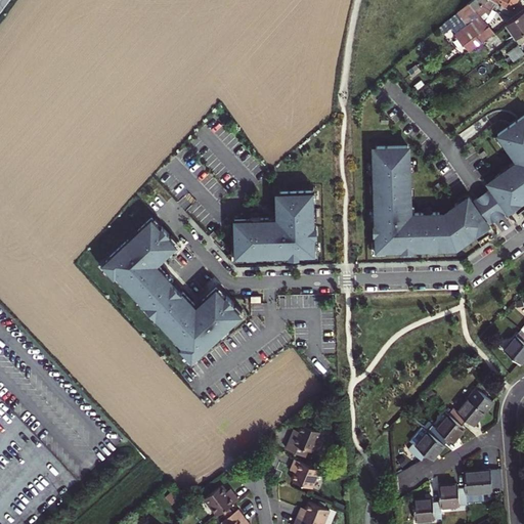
[(512,11),(518,0),(470,0),(456,12),(467,25),(479,15),(484,22),(492,8),(493,6),(507,13),(512,11)]
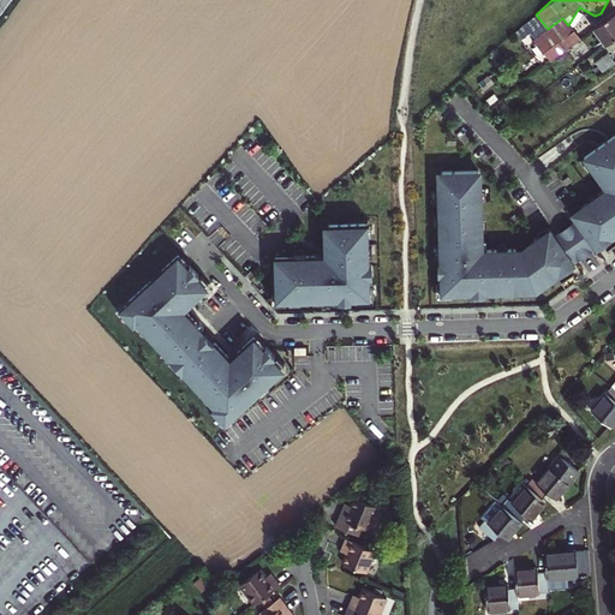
[(568,25),(571,28),(575,23),(581,13),(578,10),(568,25)]
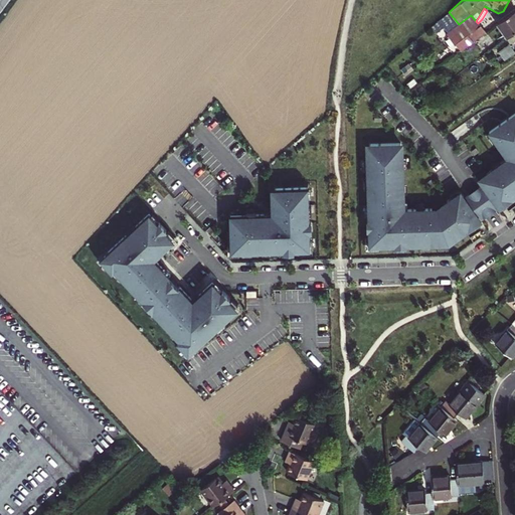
[(506,36),(514,29),(514,9),(514,10),(496,23),(506,36)]
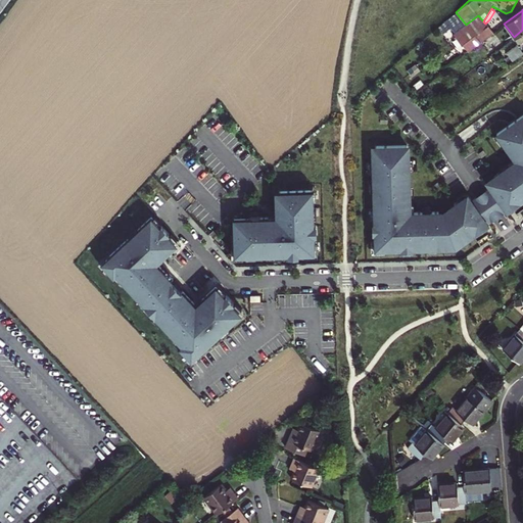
[(450,28),(455,33),(466,25),(456,12),(438,27),(442,34),(450,28)]
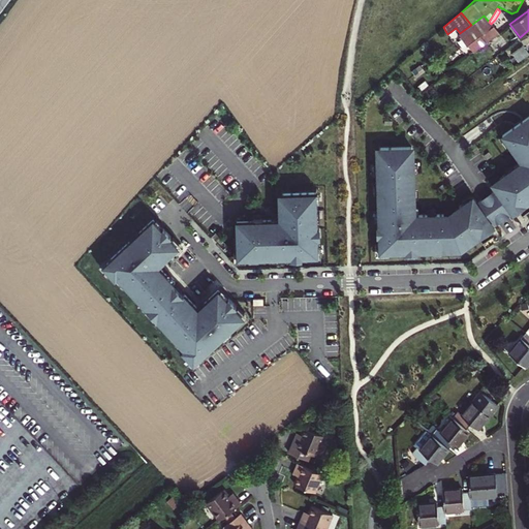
[(471,25),(460,33),(459,34),(473,52),(498,32),(491,24),(489,22),(484,16),(471,25)]
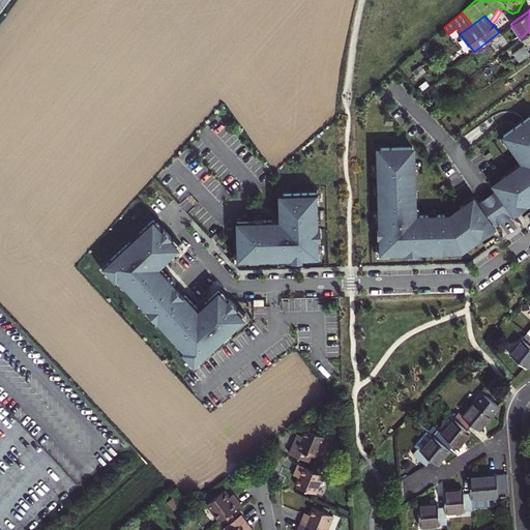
[(529,53),(524,45),(512,53),(517,58),(520,62),(529,54),(529,53)]
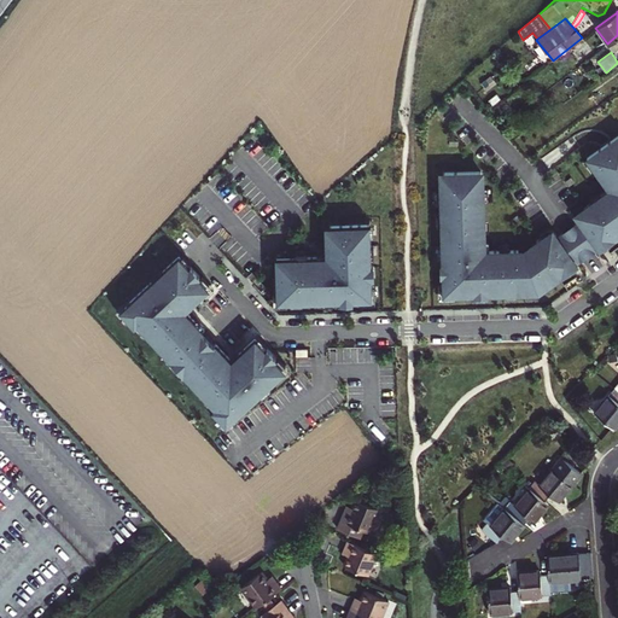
[(594,73),(599,79),(606,73),(602,68),(594,73)]
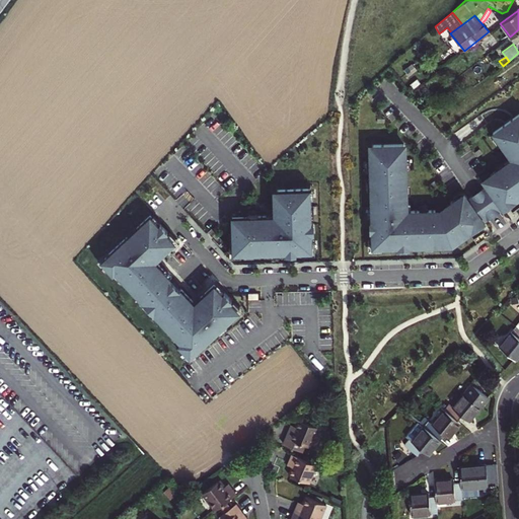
[(484,113),(480,115),(487,125),(493,121),(496,120),(499,120),(502,121),(504,122),(505,124),(514,118),(510,114),(505,109),(500,108),(494,108),(488,110),(484,113)]
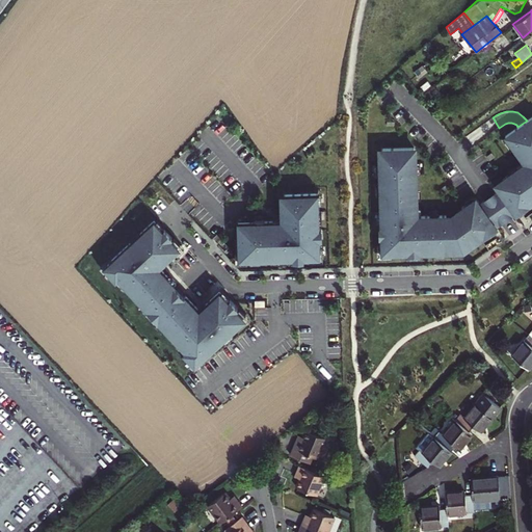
[(517,127),(505,136),(525,164),(508,177),(507,175),(494,184),(498,190),(495,193),(511,216),(514,213),(515,215),(529,205),(528,204),(531,201),(531,116),(527,121),(517,127)]
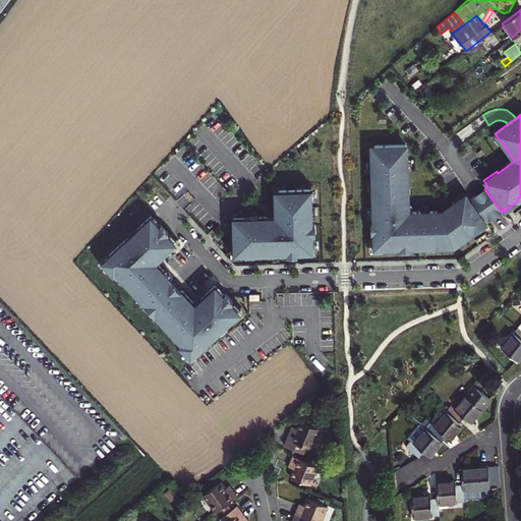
[(489,219),(473,197),(470,199),(465,193),(452,204),(453,205),(445,211),(408,212),(407,204),(409,204),(408,160),(406,160),(405,145),(373,146),(374,161),(370,161),(372,224),(371,224),(371,233),(373,233),(373,249),(400,248),(400,249),(411,249),(411,248),(454,246),(460,242),(459,240),(465,236),(472,231),(474,232),(487,223),(486,222),(489,219)]
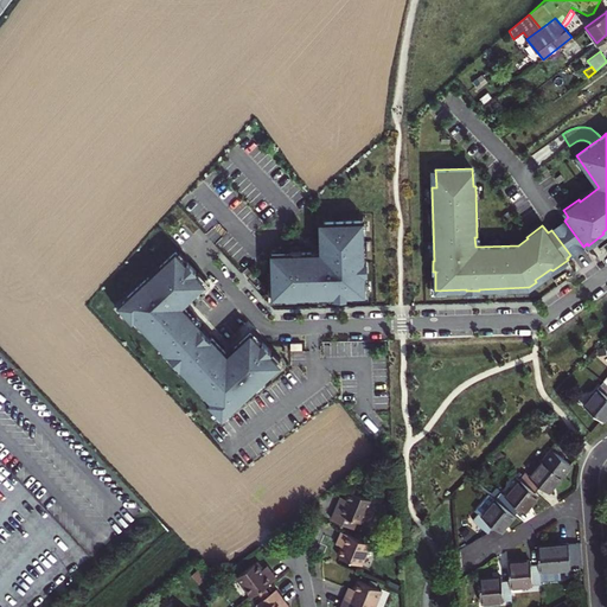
[(558,225),(551,230),(570,255),(576,251),(583,247),(564,221),(558,225)]
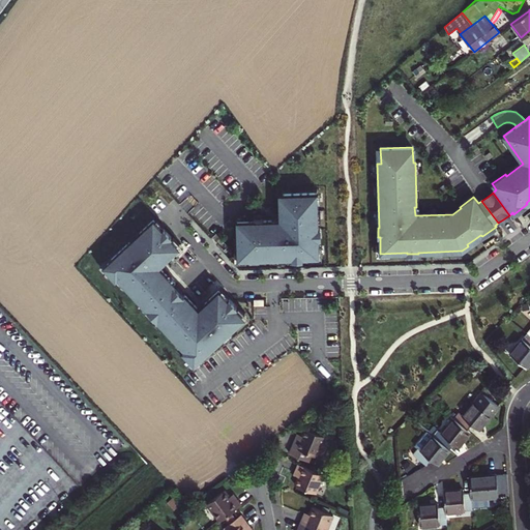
[(254,222),(237,222),(238,259),(293,257),(293,259),(298,259),(302,259),(302,257),(319,256),(318,238),(321,238),(321,228),(318,229),(317,194),(284,194),(284,207),(280,207),(281,217),(281,222),(272,222),(272,221),(254,221),(254,222)]
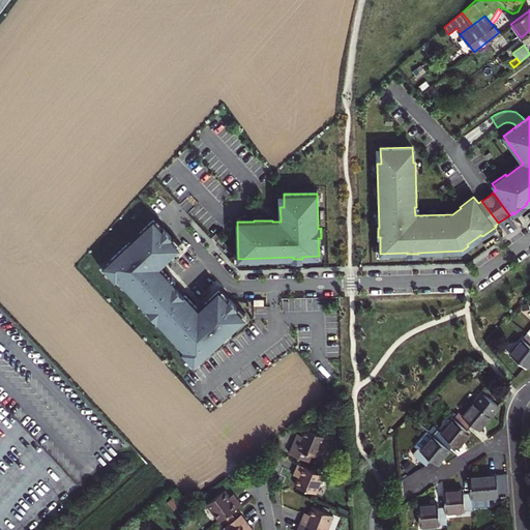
[(153,219),(104,266),(116,280),(118,277),(185,349),(183,351),(195,363),(244,317),(235,307),(236,306),(229,299),(228,300),(218,290),(204,303),(207,305),(201,312),(198,307),(184,294),(183,295),(178,290),(173,285),(175,284),(159,267),(156,264),(163,258),(165,261),(179,247),(171,237),(172,236),(164,228),(163,230),(153,219)]
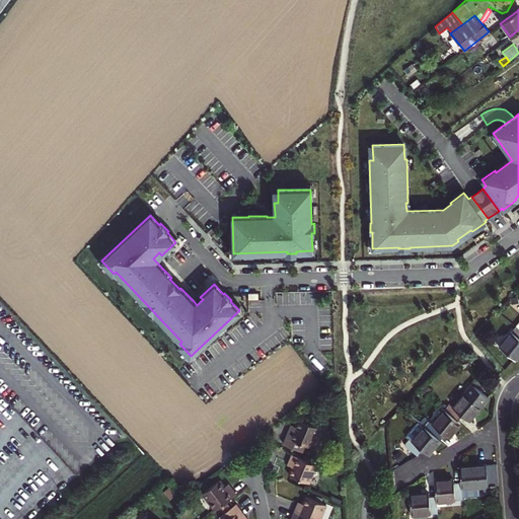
[(215,232),(211,236),(219,245),(224,241),(215,232)]
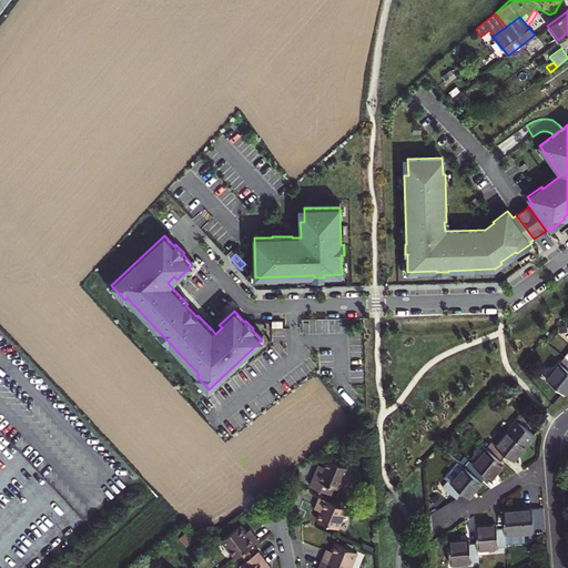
[(176,280),(174,276),(168,283),(171,286),(178,281),(176,280)]
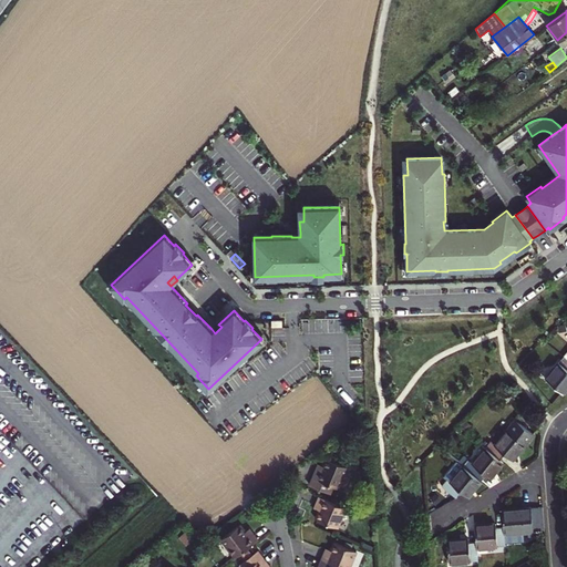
[(562,333),(566,327),(566,326),(564,322),(557,330),(562,333)]
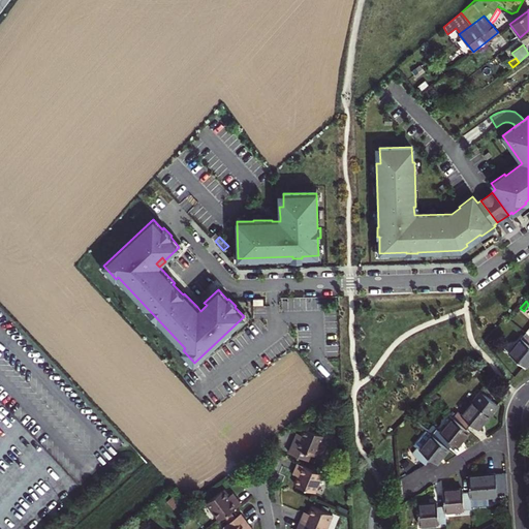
[(203,302),(197,307),(200,311),(207,305),(204,303),(203,302)]
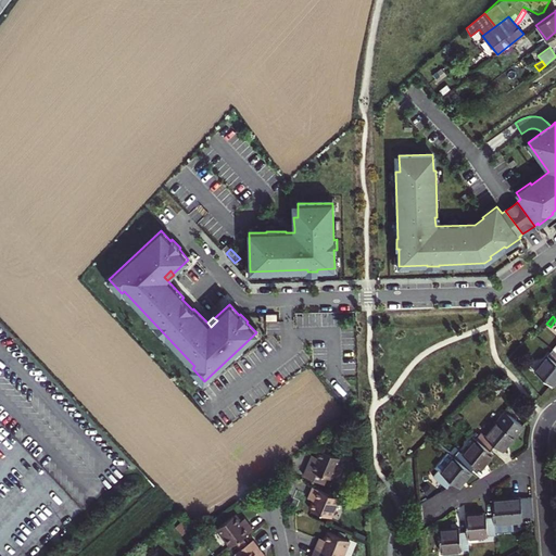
[(555,380),(555,352),(553,351),(553,350),(534,371),(553,386),(555,380)]
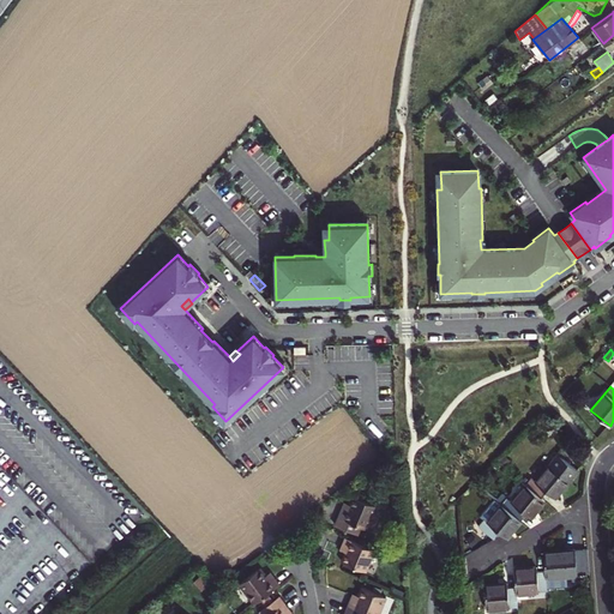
[(531,477),(525,485),(542,498),(545,494),(547,491),(553,495),(576,468),(557,452),(534,480),(531,477)]
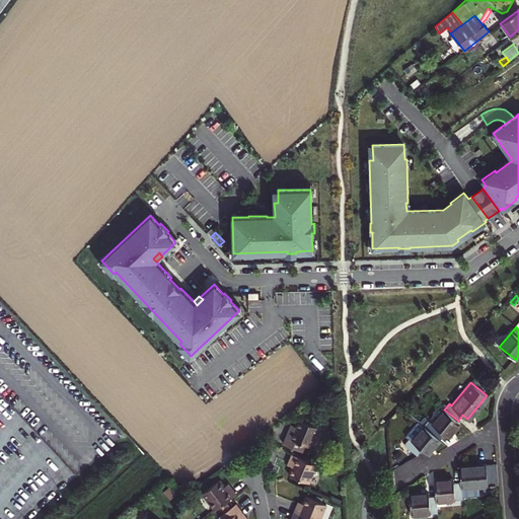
[(442,432),(449,438),(461,423),(458,421),(444,410),(433,425),(424,418),(420,424),(437,438),(440,435),(442,432)]
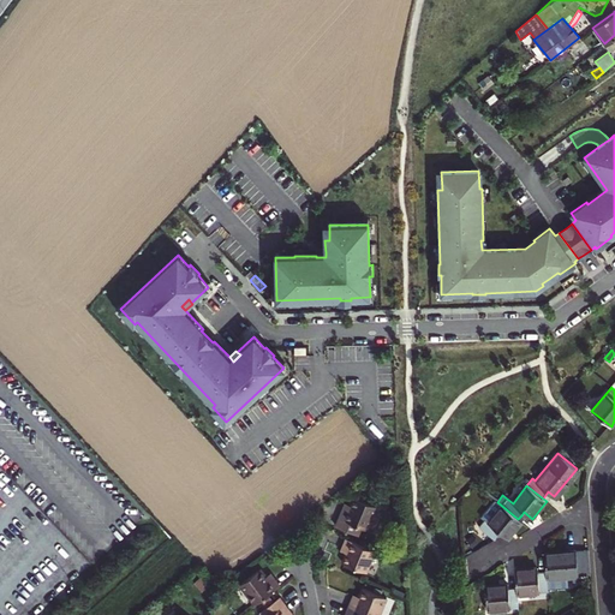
[(342,508),(335,526),(358,535),(362,526),(369,530),(378,506),(354,496),(351,505),(347,505),(346,509),(342,508)]
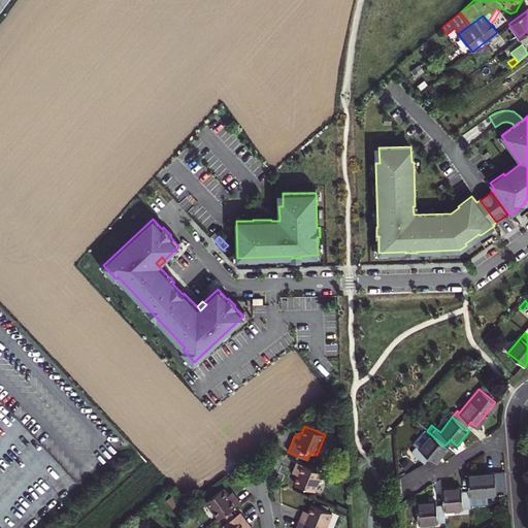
[(429,458),(435,463),(448,448),(444,446),(427,431),(425,429),(414,444),(416,447),(411,453),(424,463),(427,461),(429,458)]
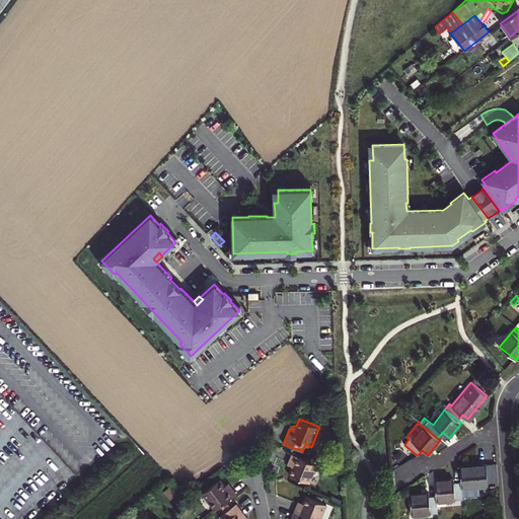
[(309,483),(316,464),(292,454),(289,461),(291,462),(290,465),(292,466),(289,474),(309,483)]
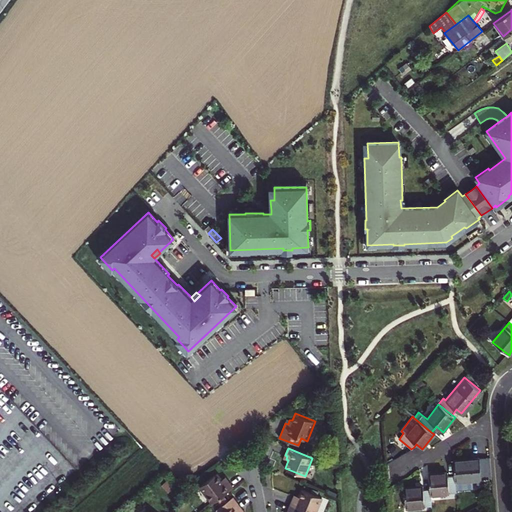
[(478,459),(453,461),(454,476),(455,491),(472,489),(471,480),(492,479),(490,458),(478,459)]
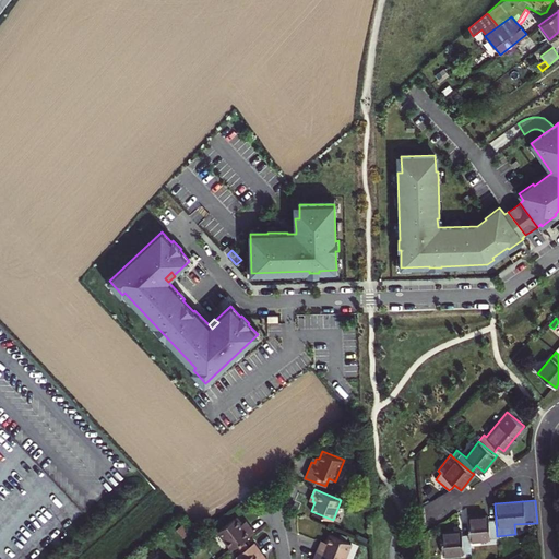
[(488,516),(467,518),(468,534),(470,540),(498,538),(497,536),(496,520),(492,520),(488,521),(488,516)]
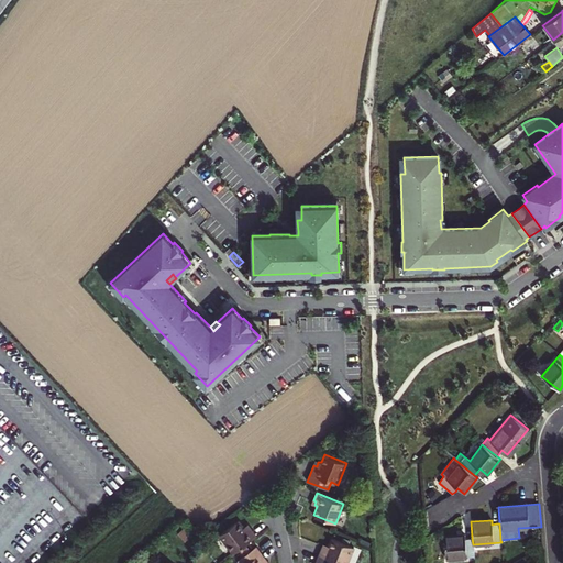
[(219,536),(233,553),(256,536),(251,529),(249,530),(245,526),(243,528),(238,521),(219,536)]
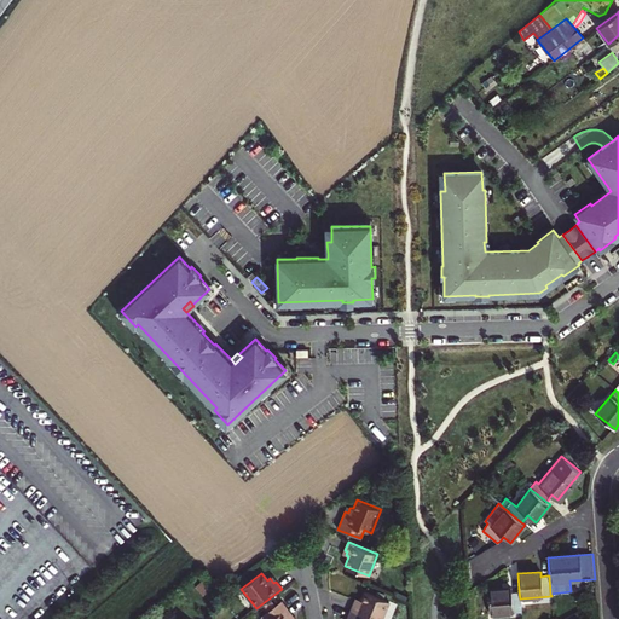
[(512,588),(489,590),(490,614),(521,612),(520,599),(519,591),(514,593),(512,593),(512,588)]
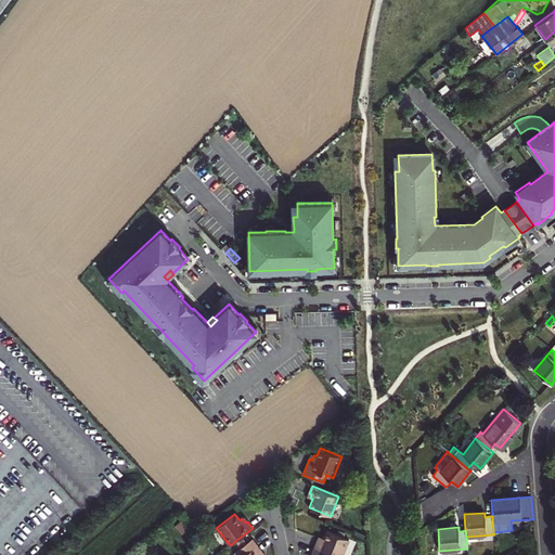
[(318,540),(314,547),(333,554),(341,554),(349,540),(327,530),(324,538),(322,538),(321,541),(318,540)]
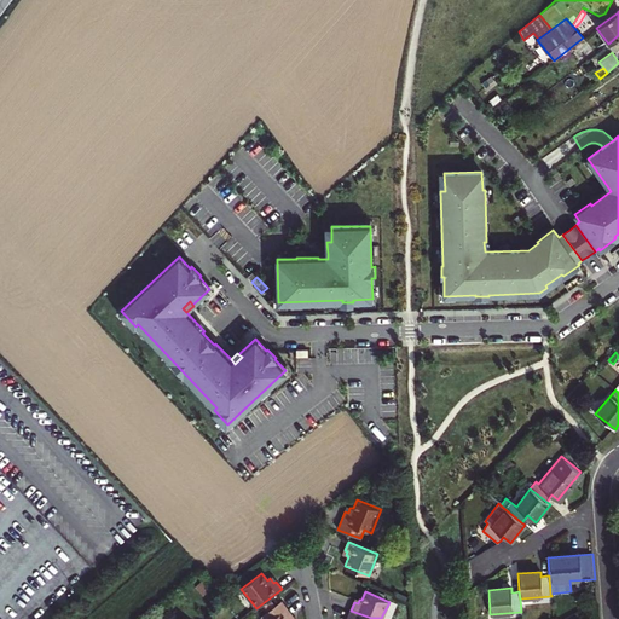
[(293,615),(281,601),(262,615),(264,618),(290,618),(293,615)]
